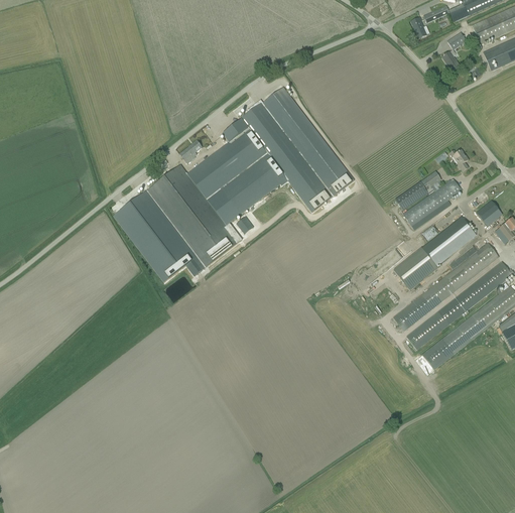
[(462,0),(464,4),(469,14),(499,0),(462,0)]
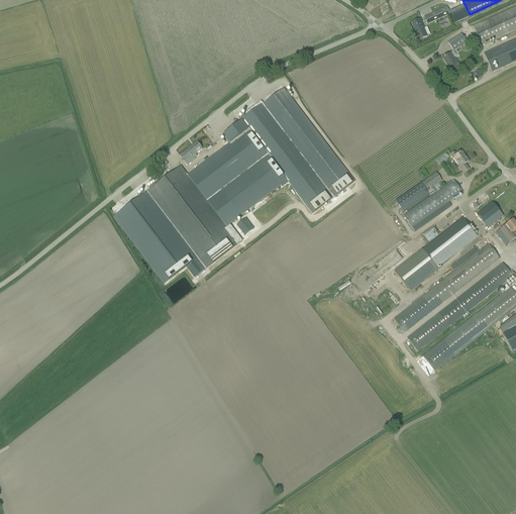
[(515,3),(474,23),(483,42),(515,26),(515,3)]
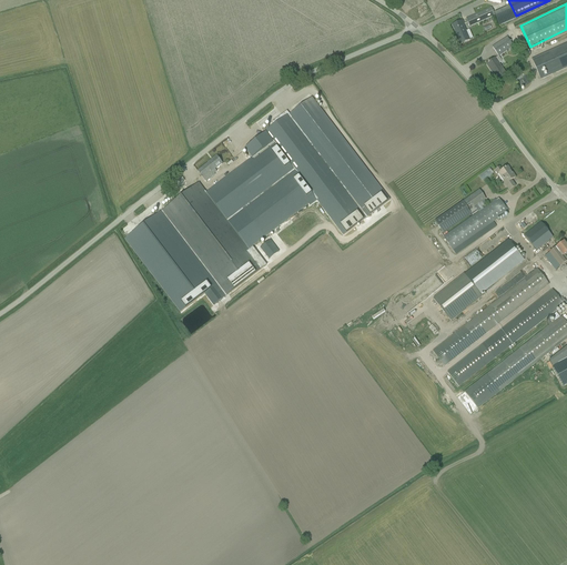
[(492,4),(467,16),(471,24),(496,12),(495,11),(492,4)]
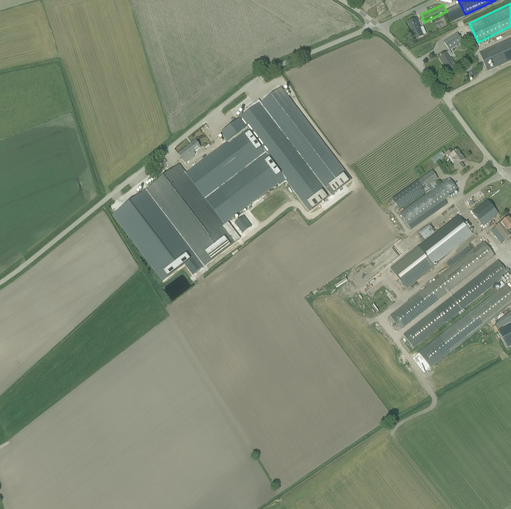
[(451,20),(465,14),(460,4),(446,10),(447,11),(451,20)]
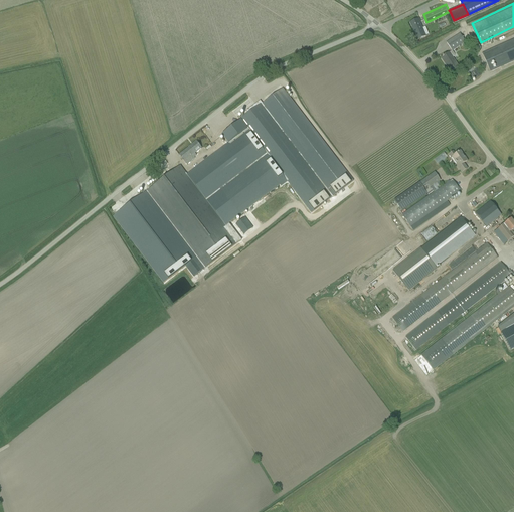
[(418,37),(426,33),(418,16),(410,20),(418,37)]
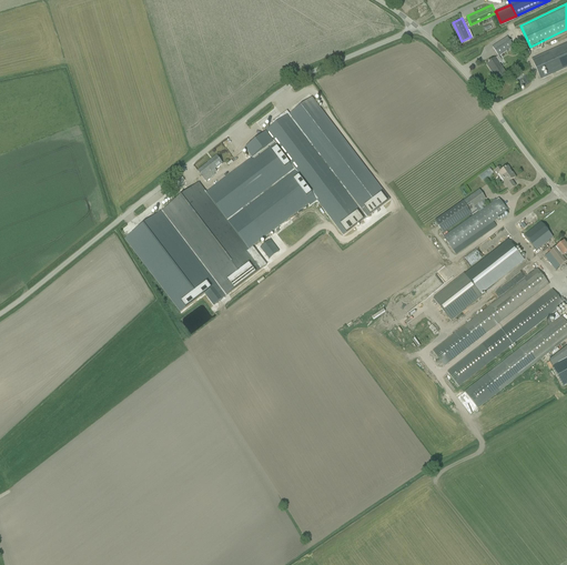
[(499,53),(504,50),(515,42),(508,33),(497,41),(493,44),(499,53)]
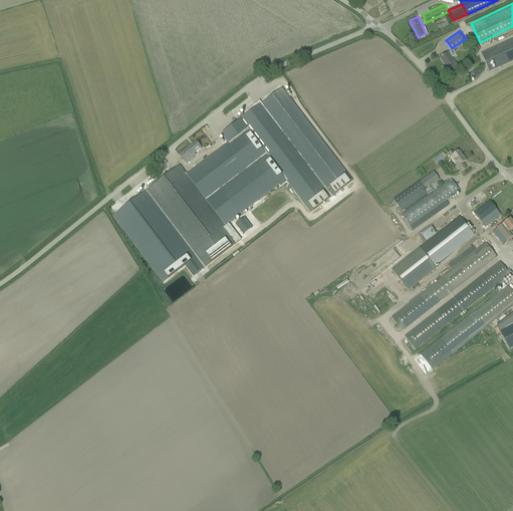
[(490,69),(495,67),(512,58),(512,36),(500,42),(486,48),(482,50),(490,69)]
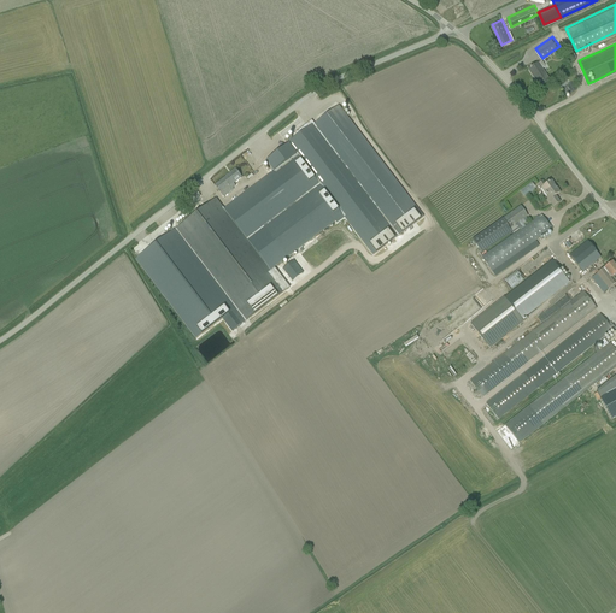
[(544,68),(543,69),(543,66),(545,65),(545,64),(545,63),(545,62),(543,58),(538,60),(529,66),(534,74),(535,74),(543,83),(551,77),(544,68)]
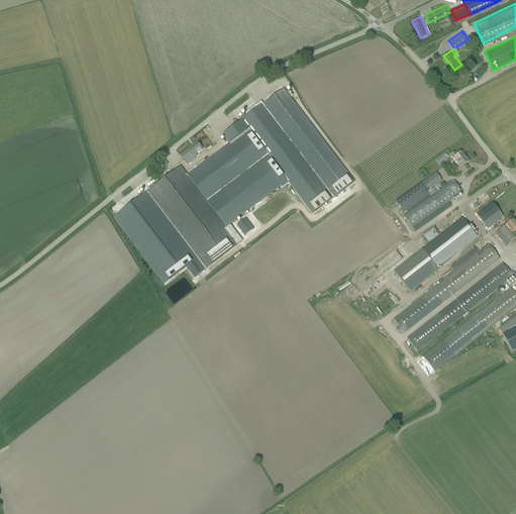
[(285,86),(265,101),(264,101),(242,117),(242,118),(289,180),(313,211),(343,188),(345,187),(355,179),(285,86)]
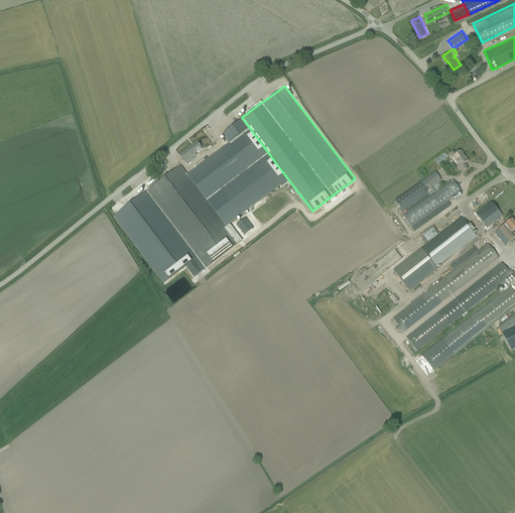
[(288,179),(242,118),(223,132),(230,140),(187,172),(227,224),(230,221),(281,182),(282,184),(288,179)]
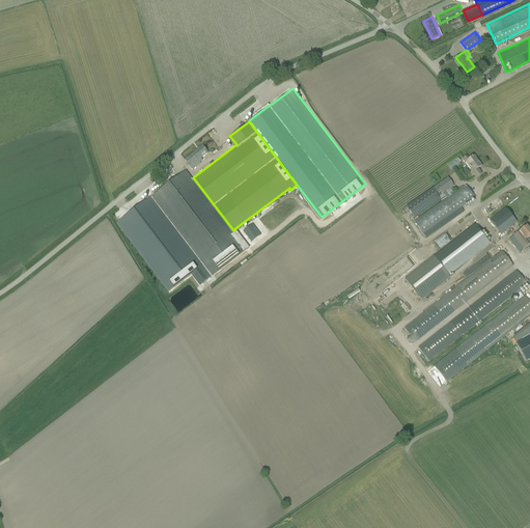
[(208,150),(203,143),(186,157),(194,167),(201,161),(201,160),(203,158),(201,156),(208,150)]
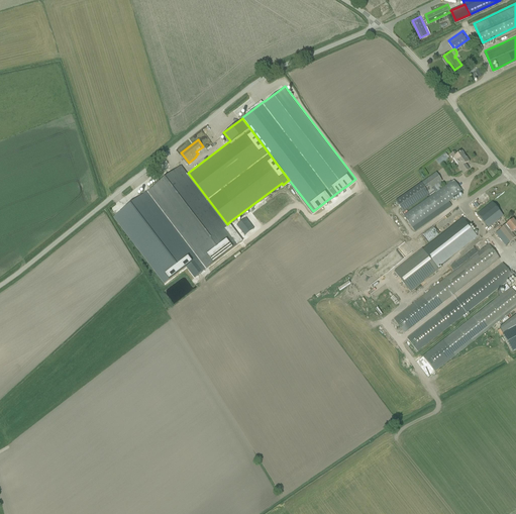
[(453,156),(455,155),(461,163),(459,165),(461,167),(465,171),(470,167),(467,162),(470,159),(463,148),(457,152),(455,149),(451,152),(453,156)]
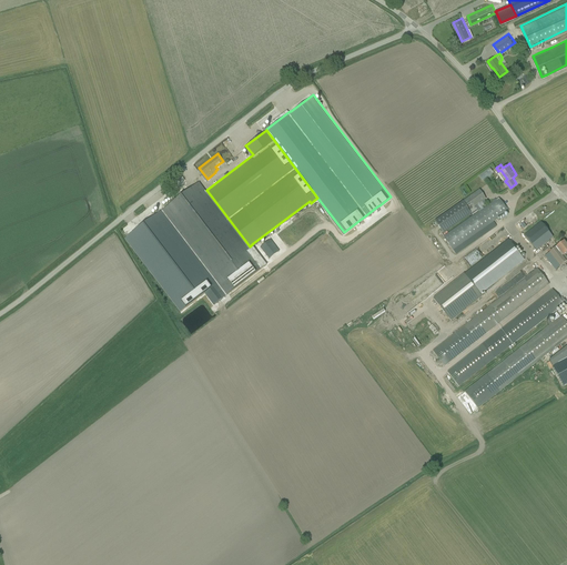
[(484,178),(495,170),(490,164),(479,172),(484,178)]
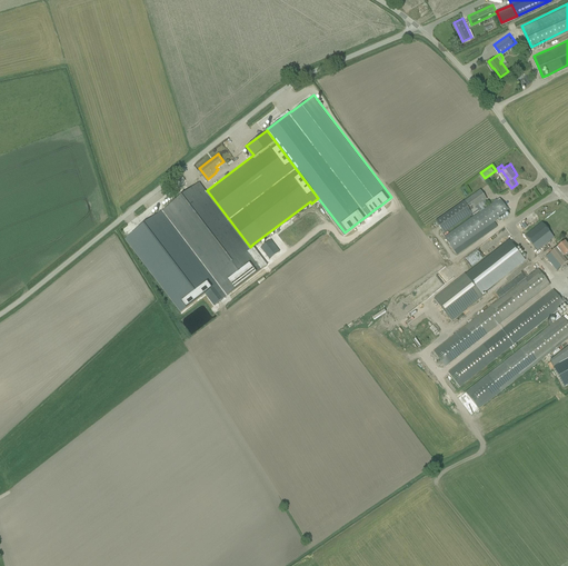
[(250,247),(207,190),(200,180),(126,237),(181,309),(218,281),(227,294),(268,262),(253,244),(250,247)]
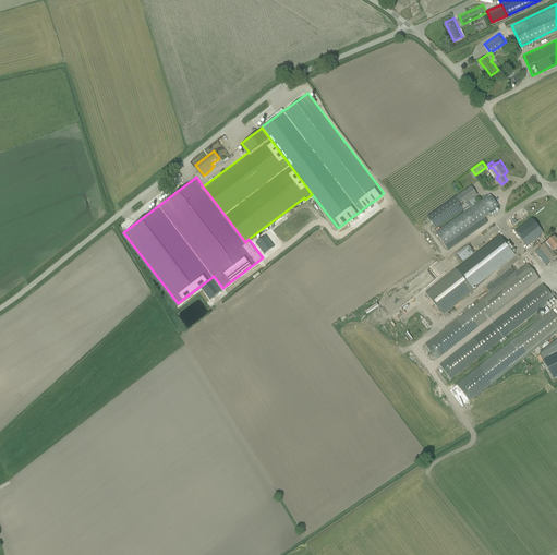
[(479,192),(472,183),(455,195),(463,206),(463,207),(476,198),(474,195),(479,192)]
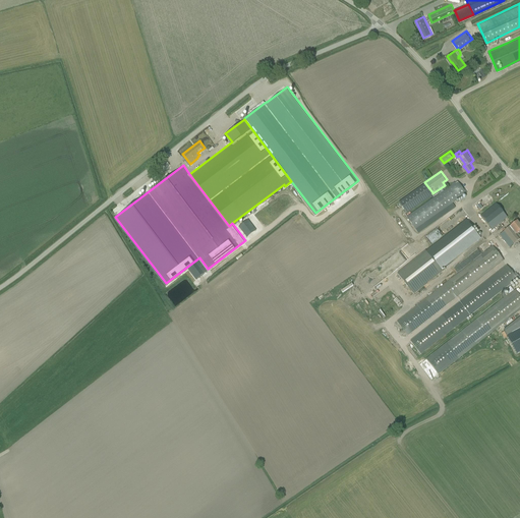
[(467,193),(466,191),(468,190),(465,186),(464,187),(458,179),(408,215),(416,226),(465,192),(466,194),(467,193)]
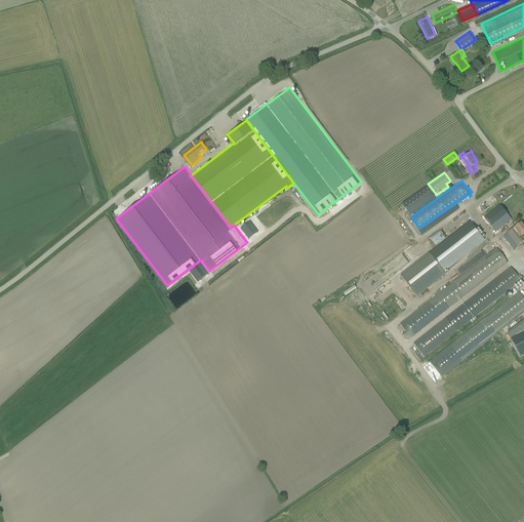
[(436,194),(428,184),(401,202),(408,213),(436,194)]
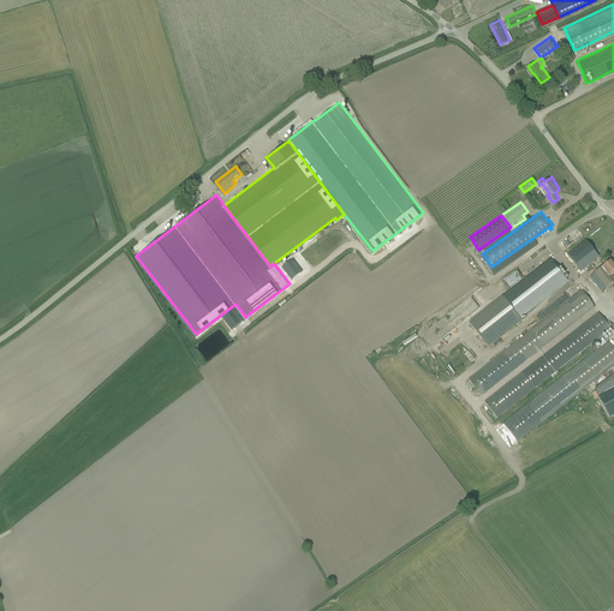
[(582,241),(570,251),(579,264),(582,268),(600,253),(597,250),(586,238),(582,241)]
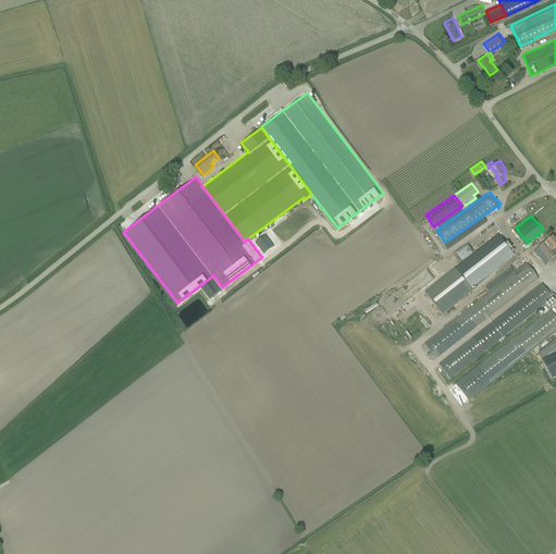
[(456,267),(471,286),(515,253),(499,232),(456,267)]
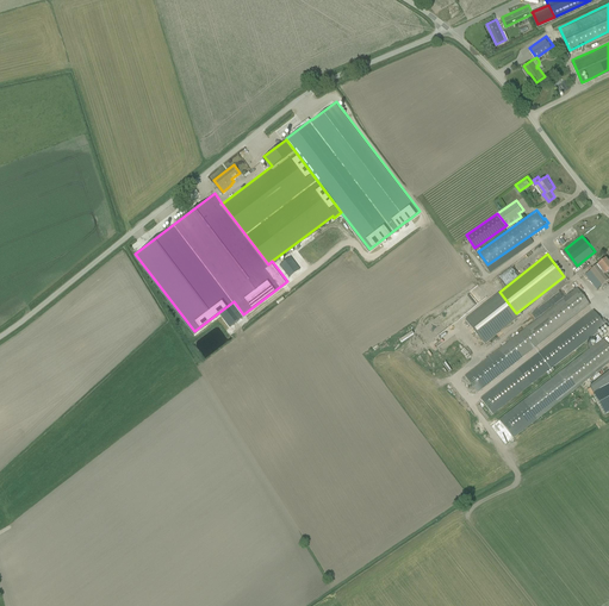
[(513,279),(514,279),(533,266),(524,255),(502,272),(509,281),(513,279)]
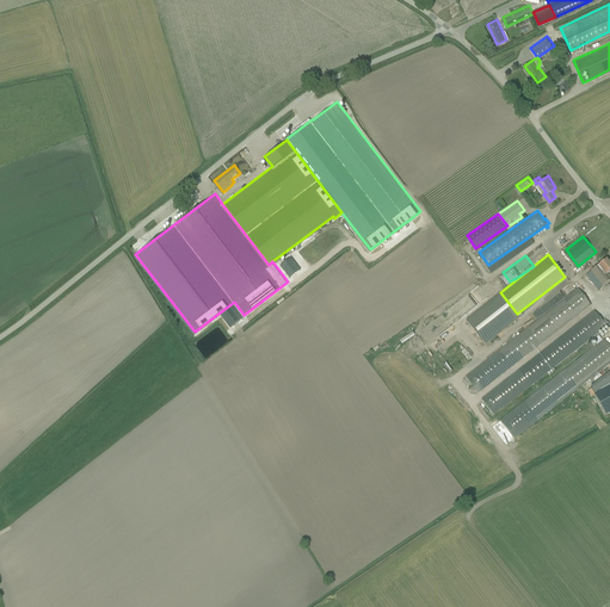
[(587,272),(590,276),(599,286),(602,284),(605,289),(609,285),(609,282),(608,280),(609,279),(609,272),(608,271),(609,270),(609,258),(608,256),(587,272)]
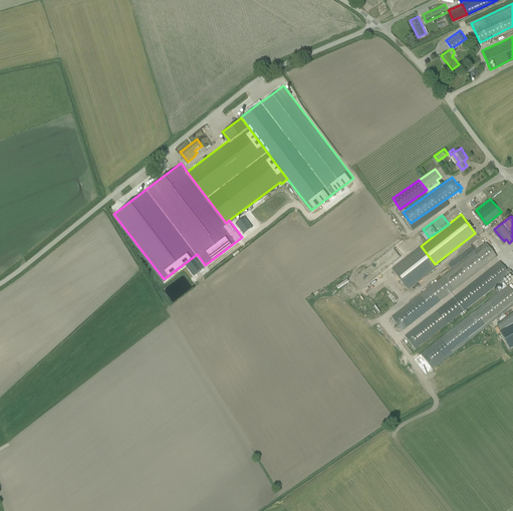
[(404,328),(498,254),(487,240),(393,315),(404,328)]
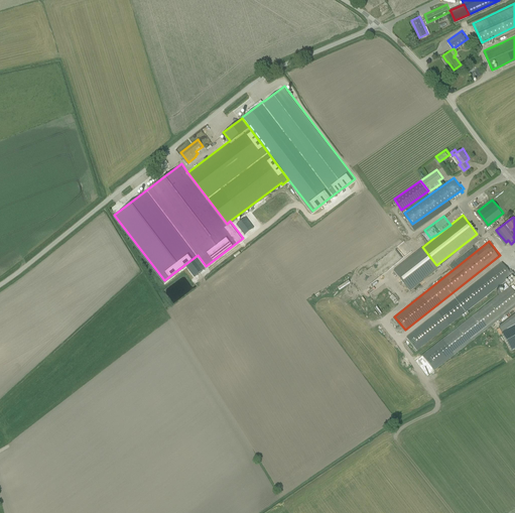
[(421,246),(394,268),(410,289),(438,267),(436,265),(422,247),(421,246)]
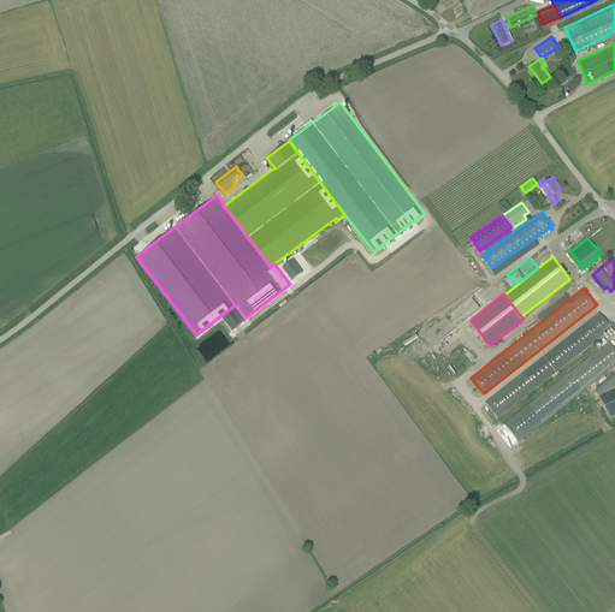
[(500,415),(613,325),(601,310),(488,400),(500,415)]
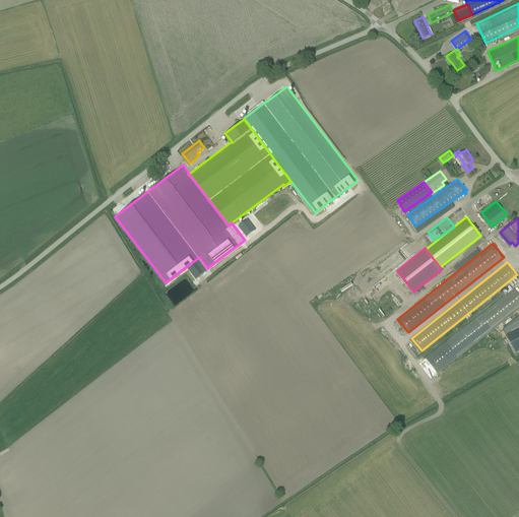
[(438,372),(518,307),(518,293),(514,286),(513,287),(510,283),(506,286),(509,291),(426,357),(438,372)]
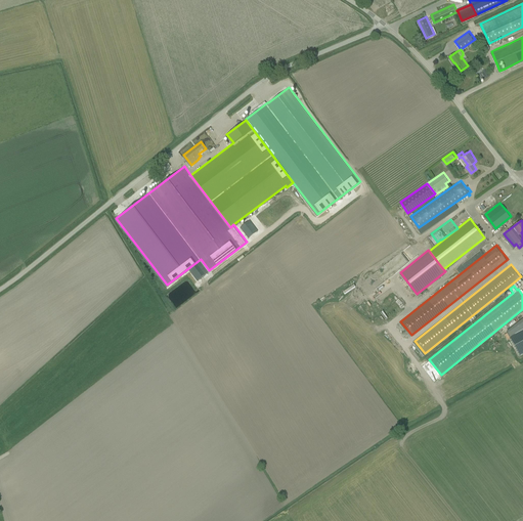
[(391,307),(392,310),(403,303),(402,301),(391,307)]
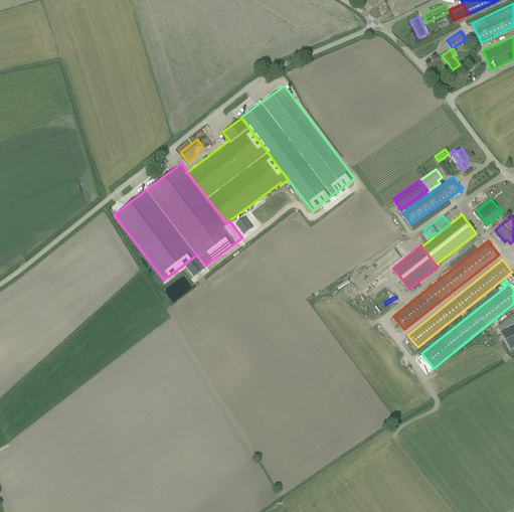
[(513,312),(499,324),(502,329),(513,322),(513,312)]
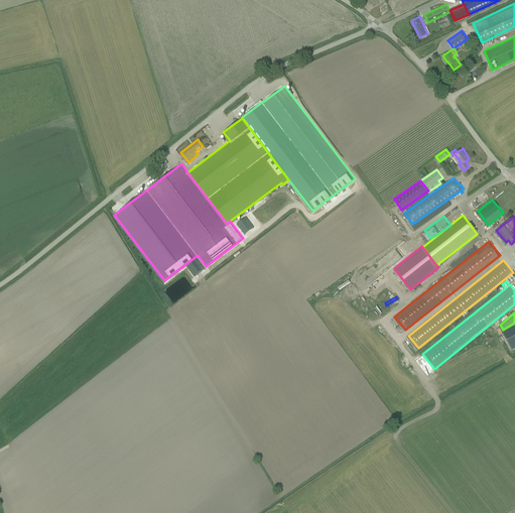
[(514,323),(503,330),(512,348),(514,347),(514,323)]
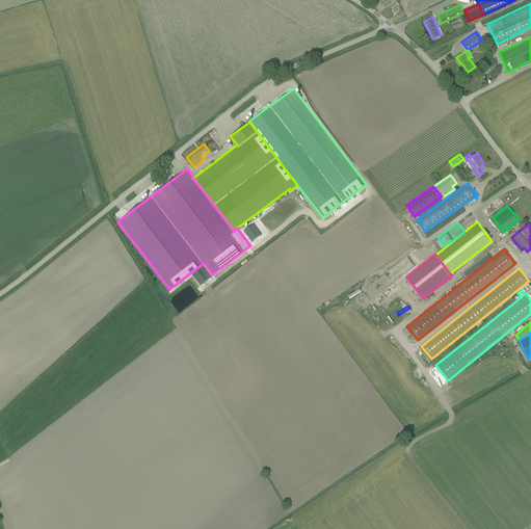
All buildings are outlined.
